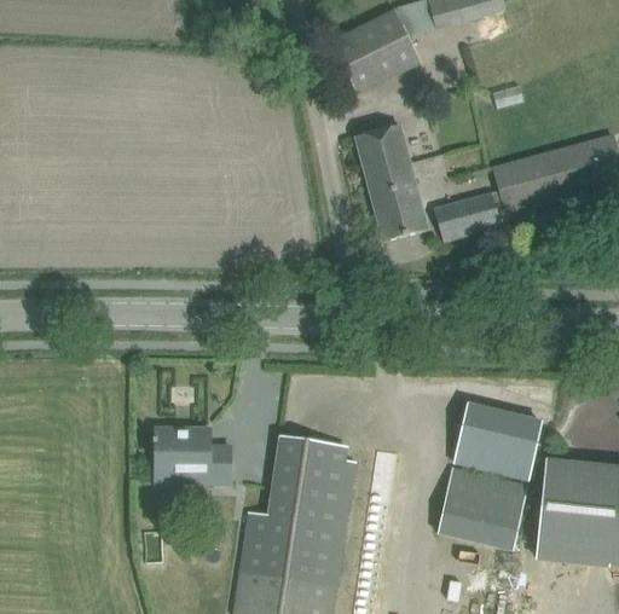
[(429,0),(435,25),(504,7),(502,0),(429,0)]
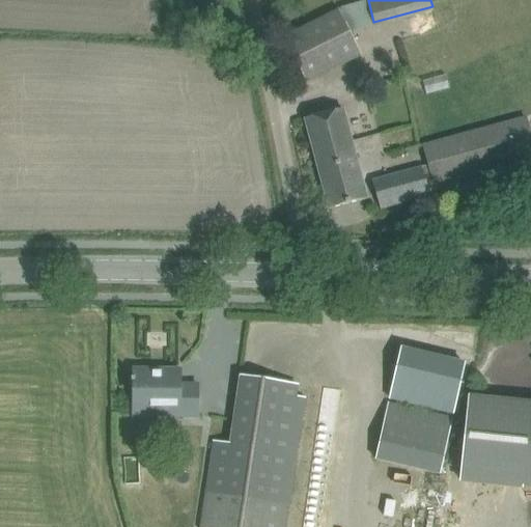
[(283,33),(306,79),(362,51),(339,6),(283,33)]
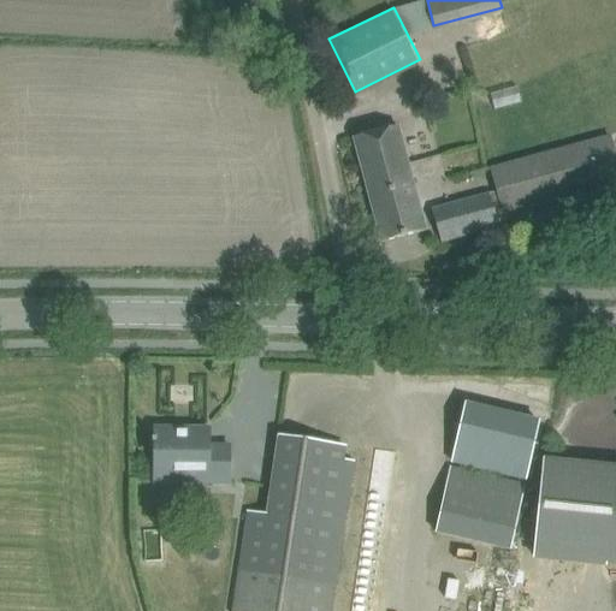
[(354,132),(381,237),(425,226),(397,122),(354,132)]
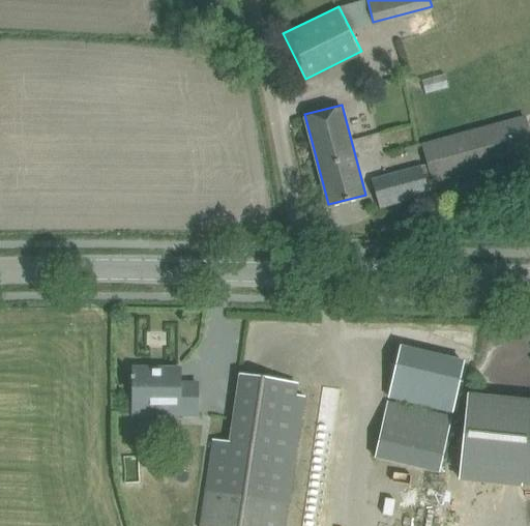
[(372,176),(374,184),(379,204),(430,191),(427,180),(433,178),(433,179),(529,152),(529,133),(525,114),(420,142),(425,162),(372,176)]
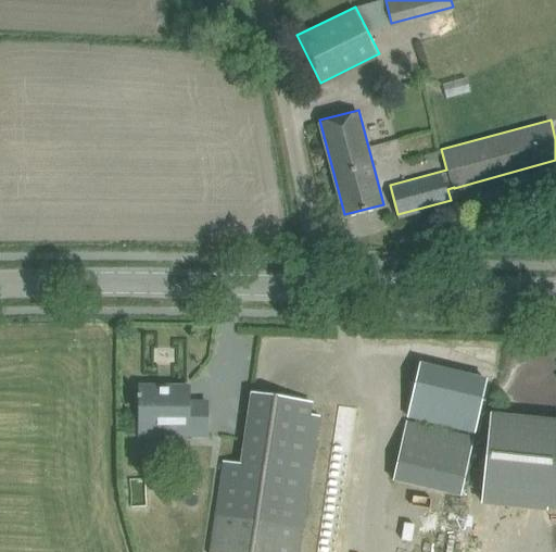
[(419,362),(414,383),(407,413),(475,428),(487,377),(419,362)]
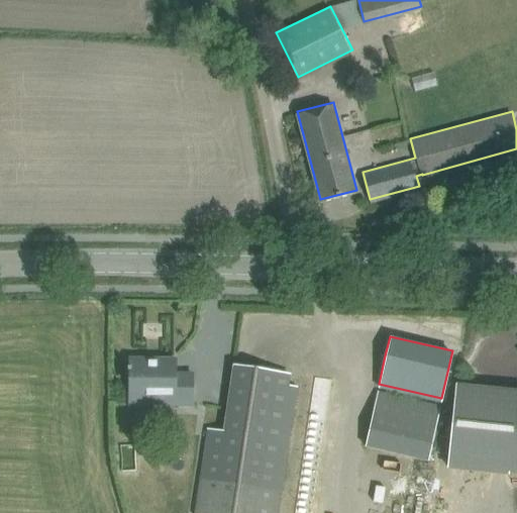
[(193,391),(193,371),(176,371),(176,356),(130,355),(130,364),(128,364),(128,368),(127,391),(159,391),(174,391),(174,403),(193,403),(193,401),(193,391)]
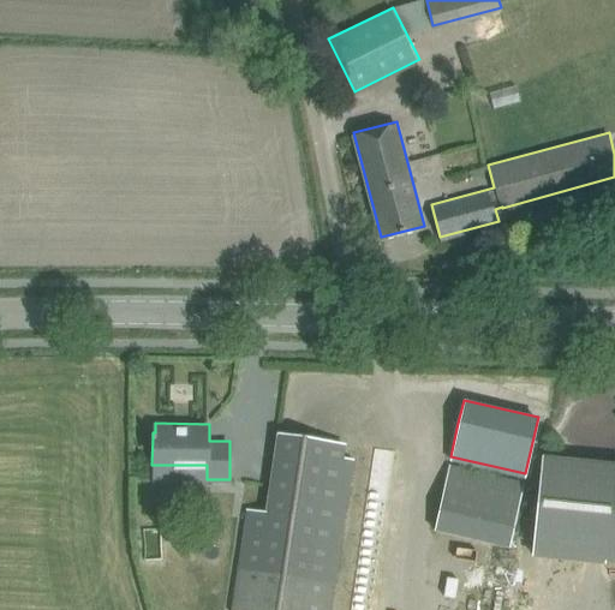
[(240,609),(329,609),(345,507),(352,455),(341,453),(344,441),(275,430),(264,502),(246,498),(244,513),(230,609),(240,609)]
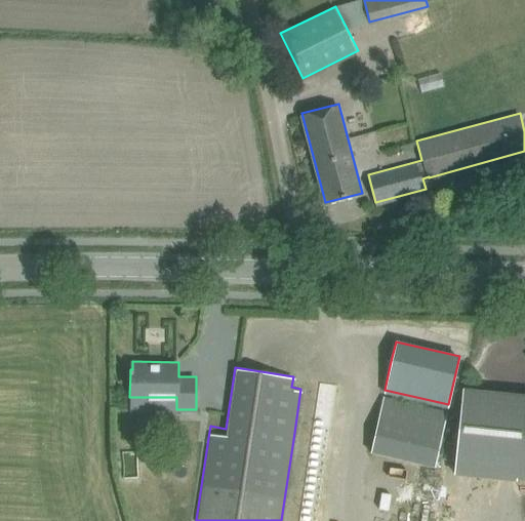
[(454,470),(524,476),(524,393),(462,388),(454,470)]
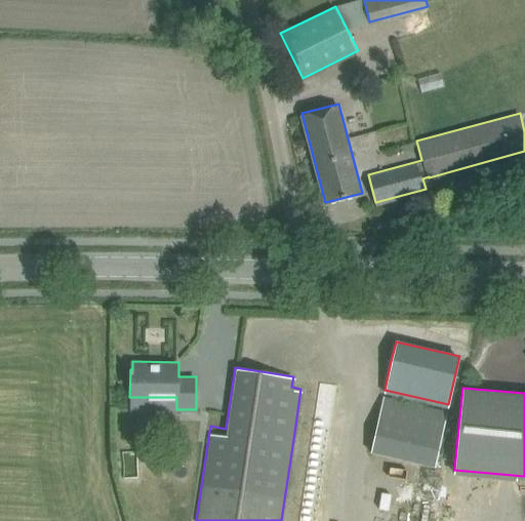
[(369,452),(432,468),(446,410),(384,395),(369,452)]
